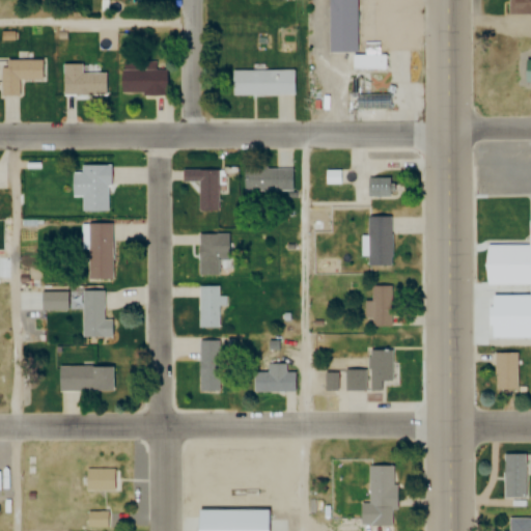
[(327,0),(328,55),(357,55),(356,0),(327,0)]
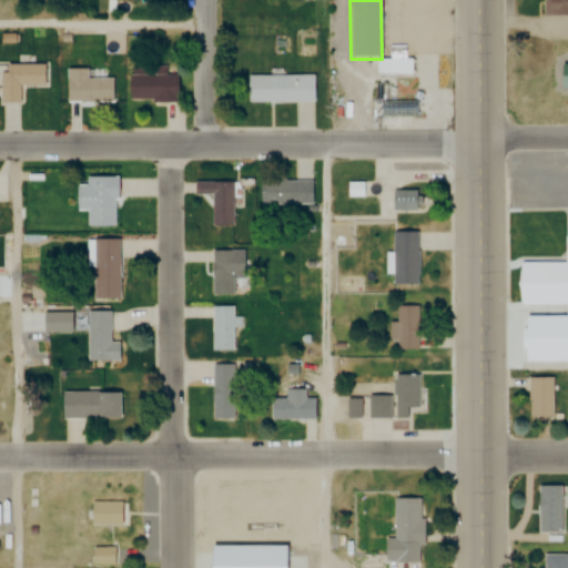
[(567,0),(541,0),(543,17),(567,17),(567,0)]
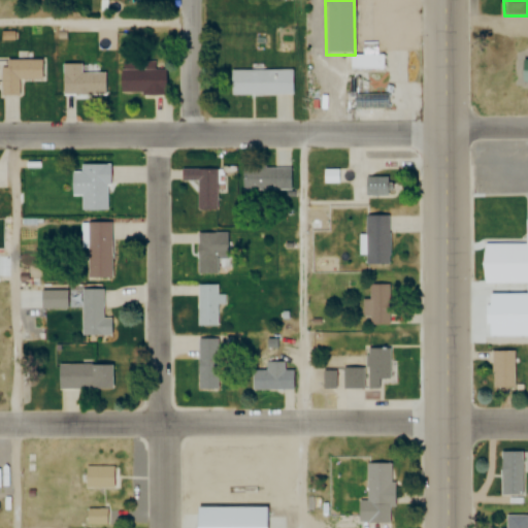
[(40,60),(1,60),(1,96),(19,96),(19,80),(40,80),(40,60)]
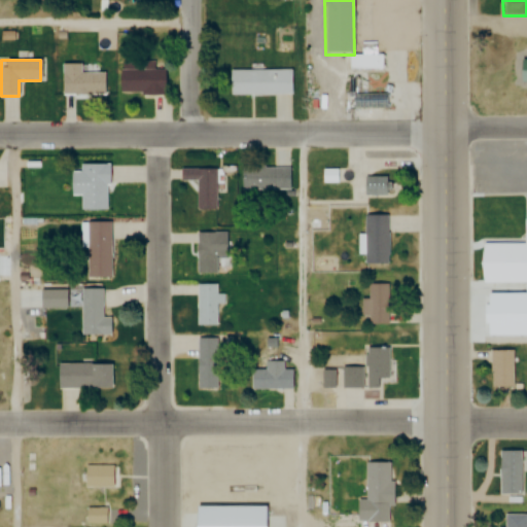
[(154,62),(119,62),(119,94),(165,94),(165,69),(154,69),(154,62)]
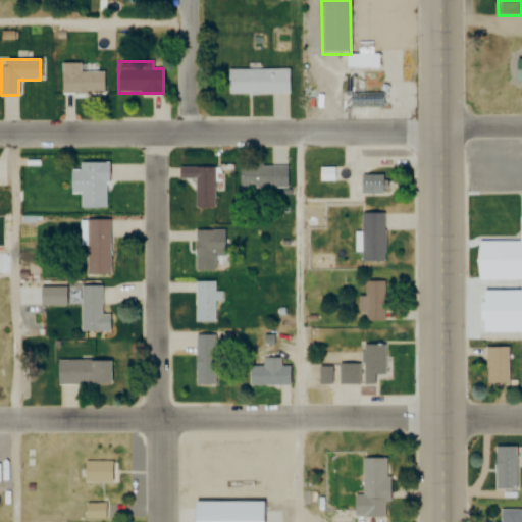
[(61,95),(105,95),(105,72),(81,72),(81,63),(61,63),(61,95)]
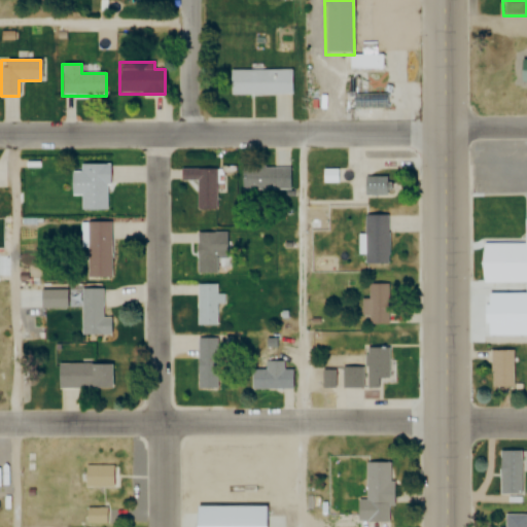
[(230,70),(230,96),(289,96),(289,70),(230,70)]
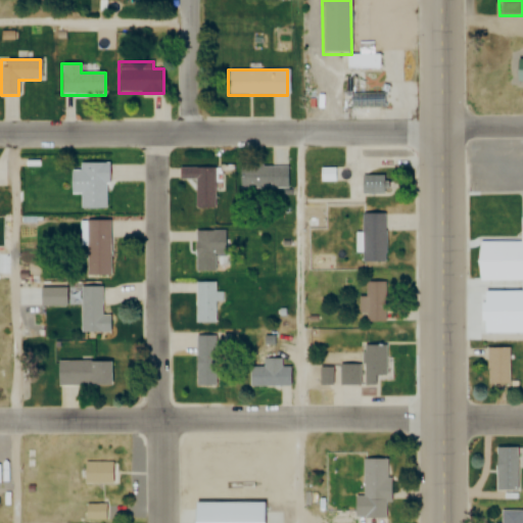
[(106,162),(80,162),(80,171),(70,171),(70,195),(80,195),(80,208),(106,208),(106,162)]
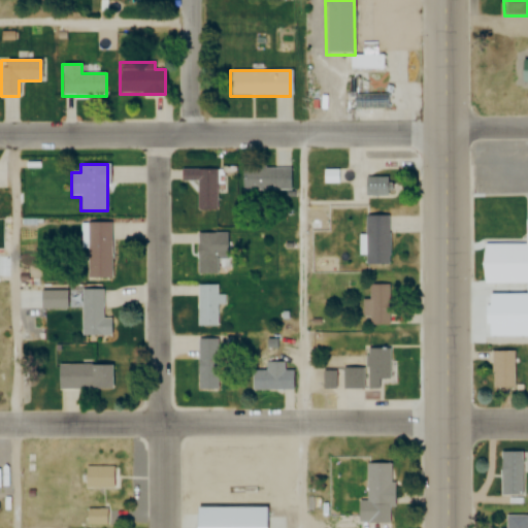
[(215,208),(198,208),(199,167),(215,167),(215,208)]
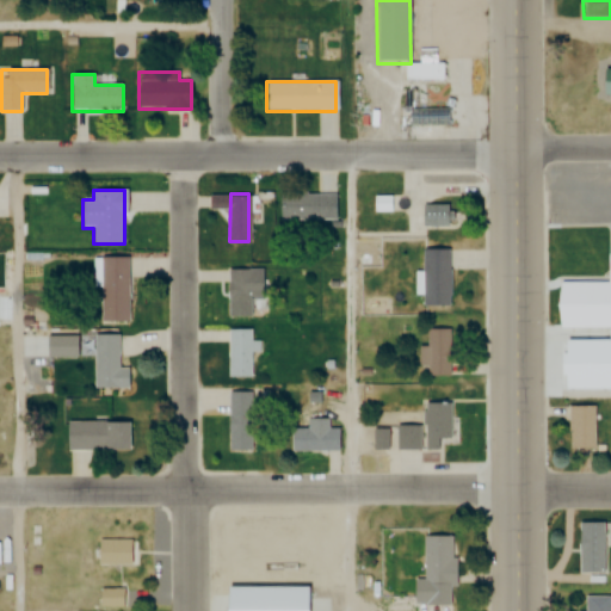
[(337,193),(337,217),(282,217),(282,193),(337,193)]
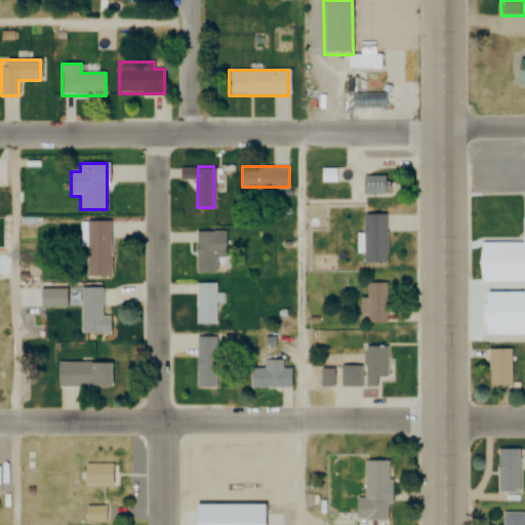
[(361,176),(361,196),(390,196),(390,176),(361,176)]
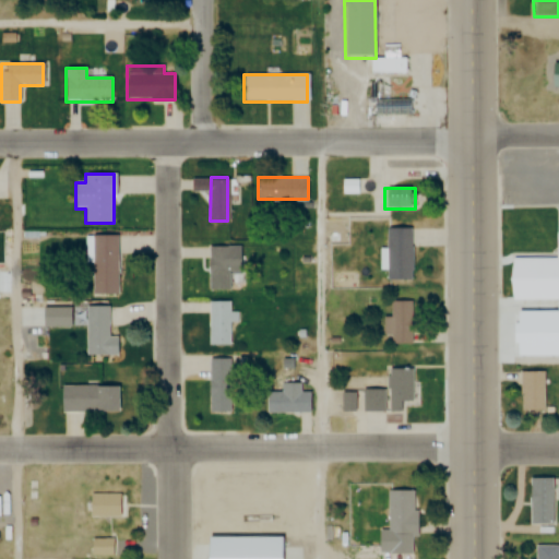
[(385,228),(385,282),(411,282),(411,228),(385,228)]
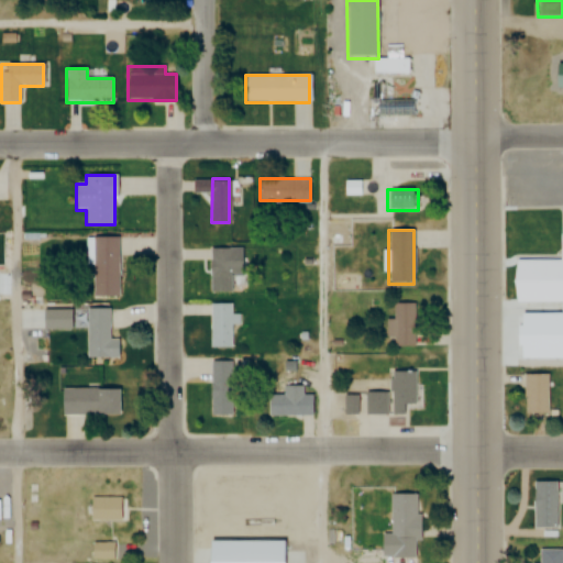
[(562,313),(562,234),(560,234),(560,261),(512,261),(512,304),(560,304),(560,313),(562,313)]
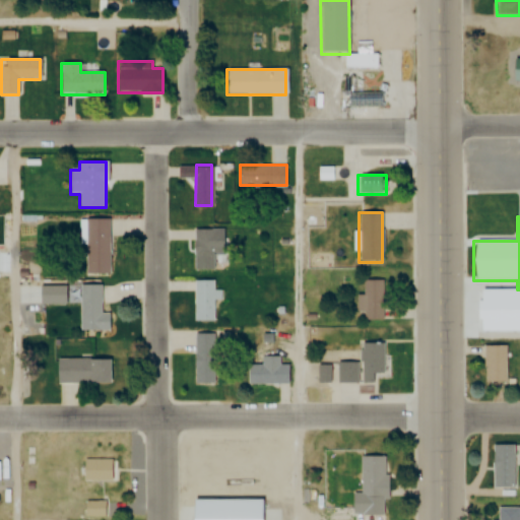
[(86,273),(85,218),(107,218),(108,272),(86,273)]
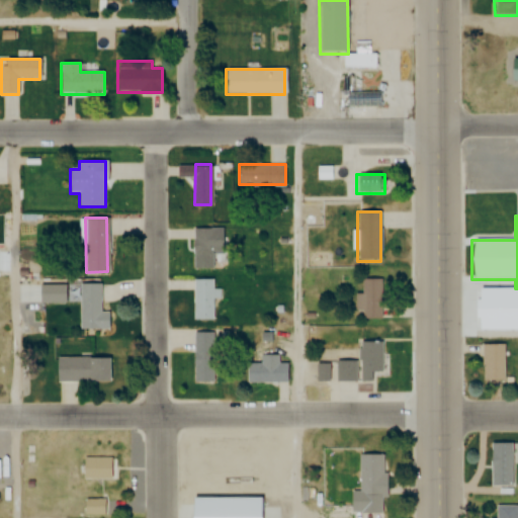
[(192,229),(192,269),(213,269),(213,229),(192,229)]
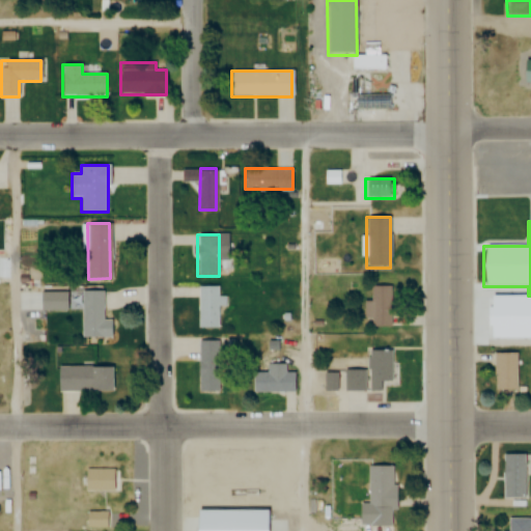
[(198,328),(218,328),(218,286),(198,286),(198,328)]
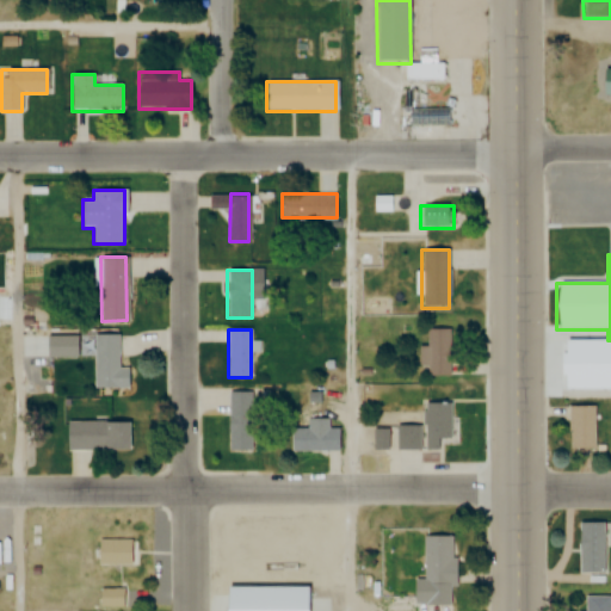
[(427,376),(449,376),(449,329),(427,329),(427,376)]
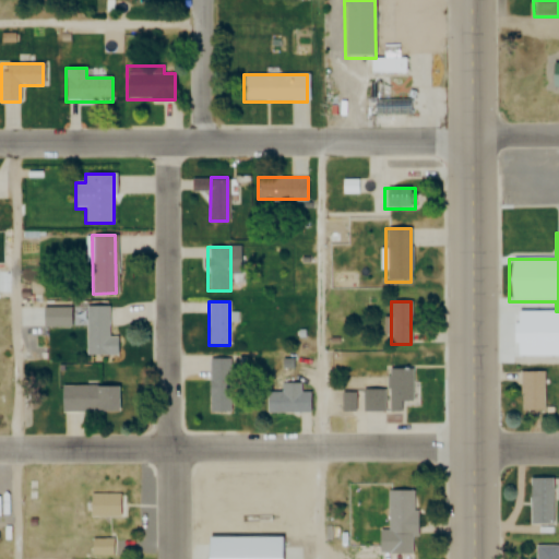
[(116,336),(107,336),(107,307),(85,307),(85,355),(116,355),(116,336)]
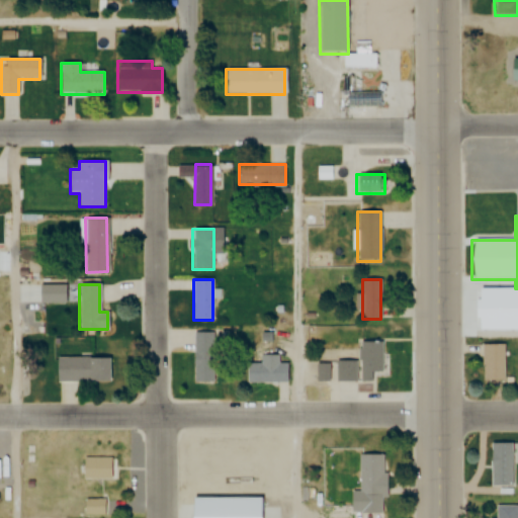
[(482,337),(517,337),(517,311),(482,312),(482,337)]
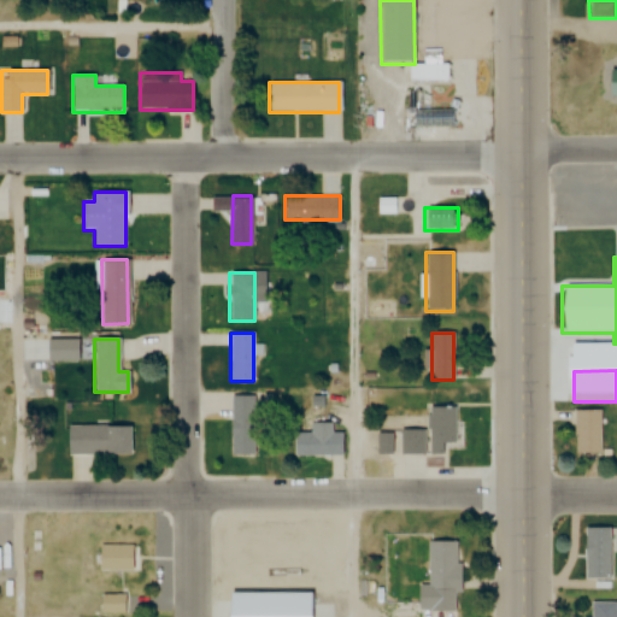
[(253,456),(253,397),(230,397),(230,456),(253,456)]
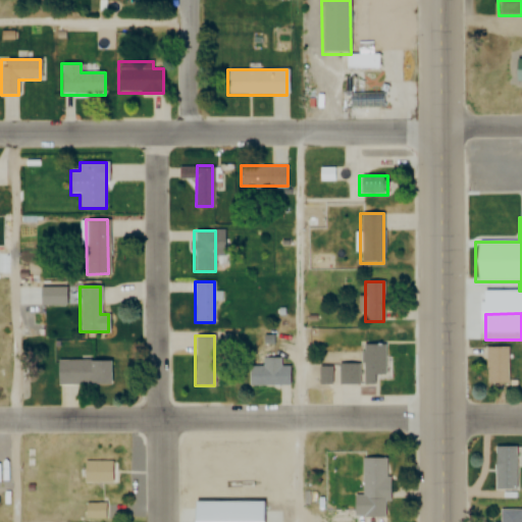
[(361,352),(361,384),(384,384),(384,345),(370,345),(370,352),(361,352)]
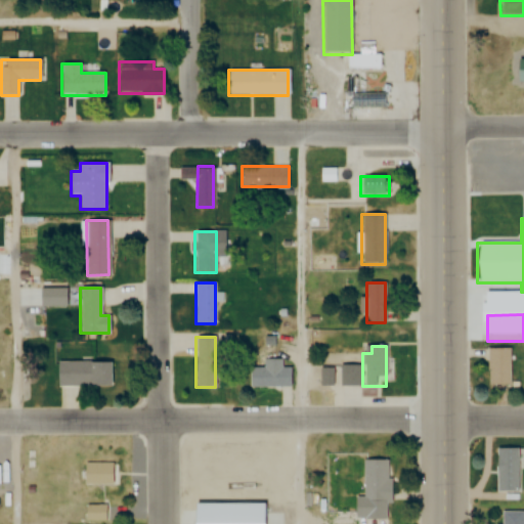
[(510,348),(487,348),(487,386),(510,386),(510,348)]
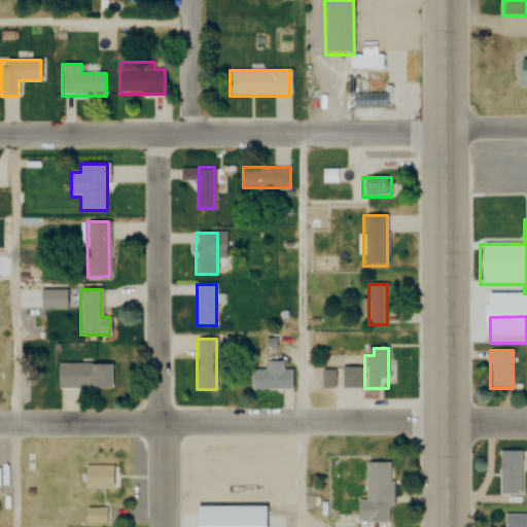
[(57,363),(57,388),(111,388),(111,363),(57,363)]
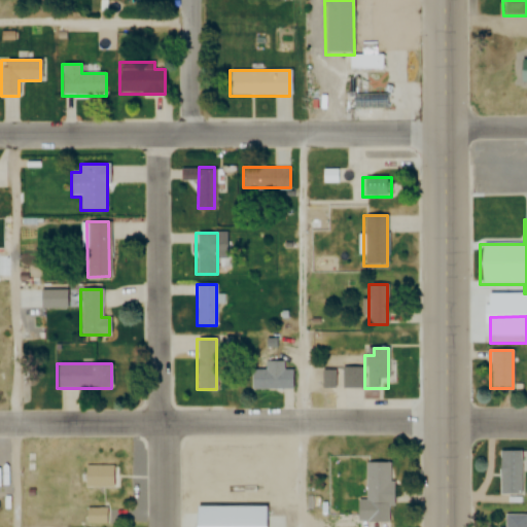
[(250,370),(250,389),(292,389),(292,370),(250,370)]
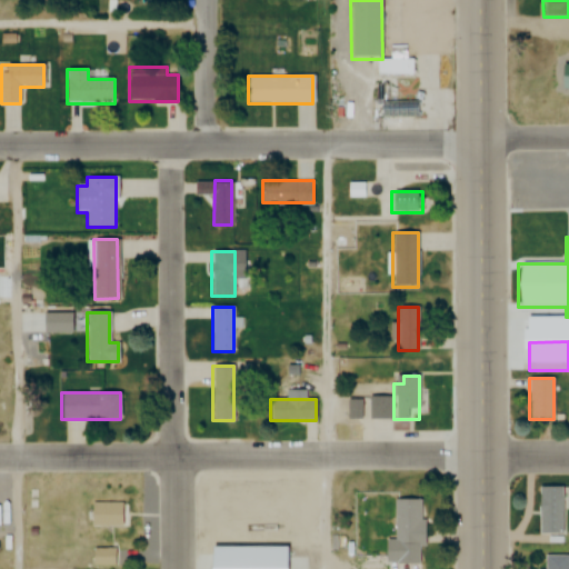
[(538,488),(538,533),(562,533),(562,488),(538,488)]
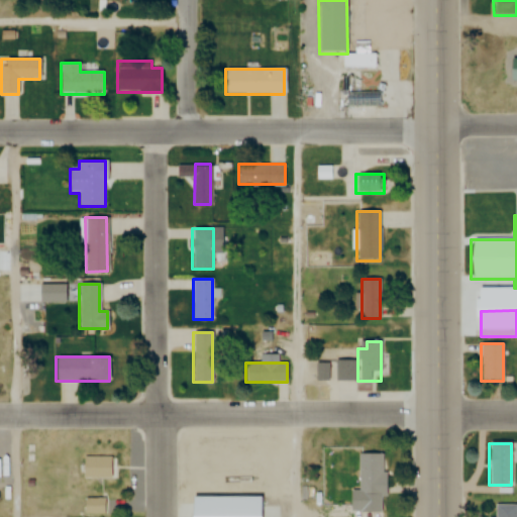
[(383,453),(357,453),(357,495),(383,495),(383,453)]
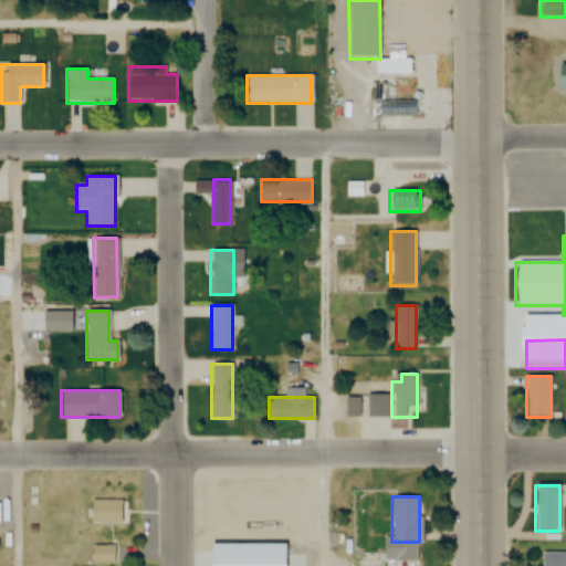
[(92,501),(92,524),(115,524),(115,501),(92,501)]
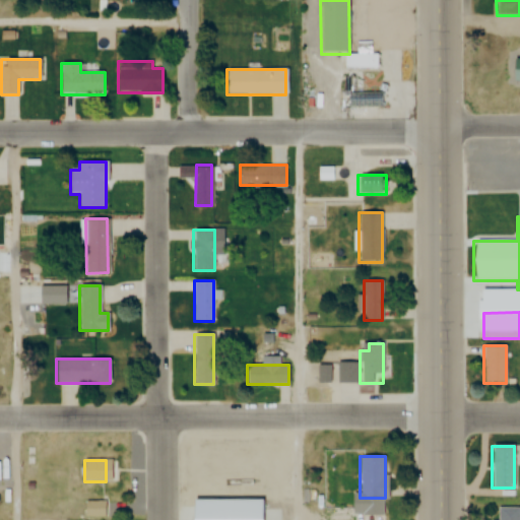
[(107,501),(84,501),(84,517),(107,517),(107,501)]
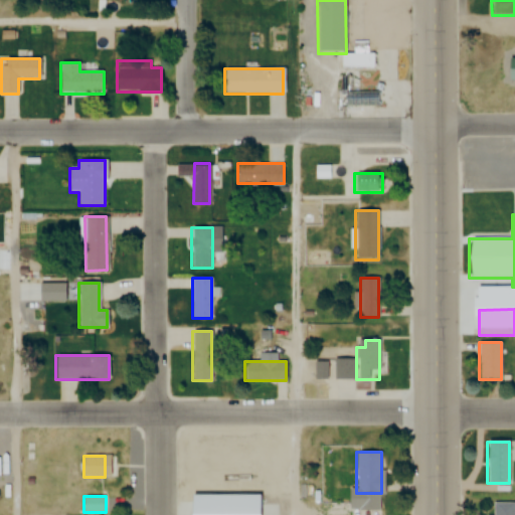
[(514,514),(514,502),(492,503),(492,514),(514,514)]
